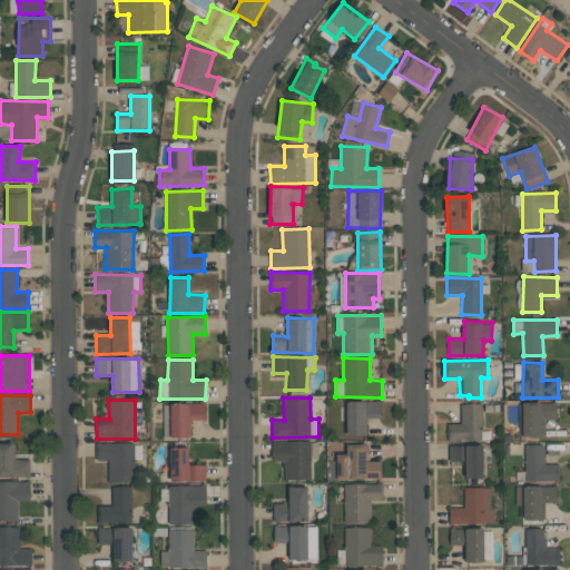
[(347,435),(366,435),(365,419),(381,419),(381,401),(346,402),(347,435)]
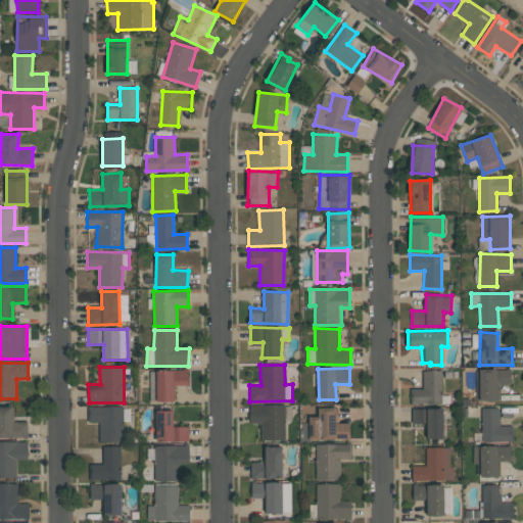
[(156,400),(175,400),(174,386),(188,386),(187,369),(156,370),(156,400)]
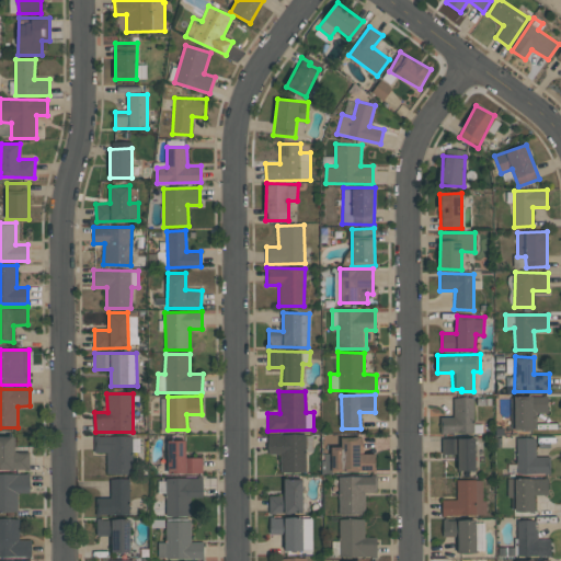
[(511,430),(533,430),(533,413),(548,413),(548,396),(511,396),(511,430)]
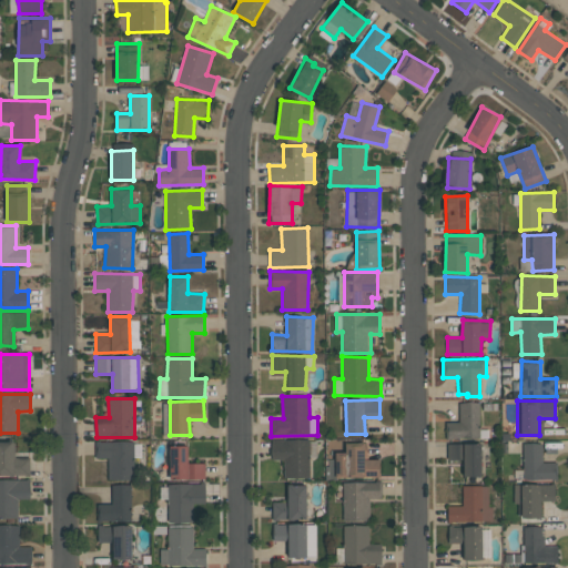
[(479,402),(459,402),(459,422),(447,422),(447,439),(479,438),(479,402)]
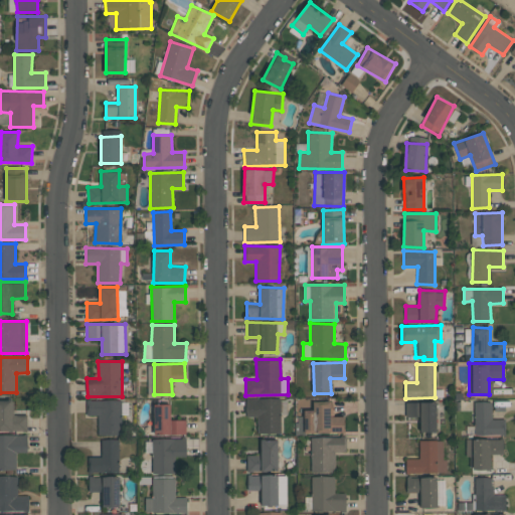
[(258,417),(256,434),(281,434),(282,399),(246,398),(245,416),(258,417)]
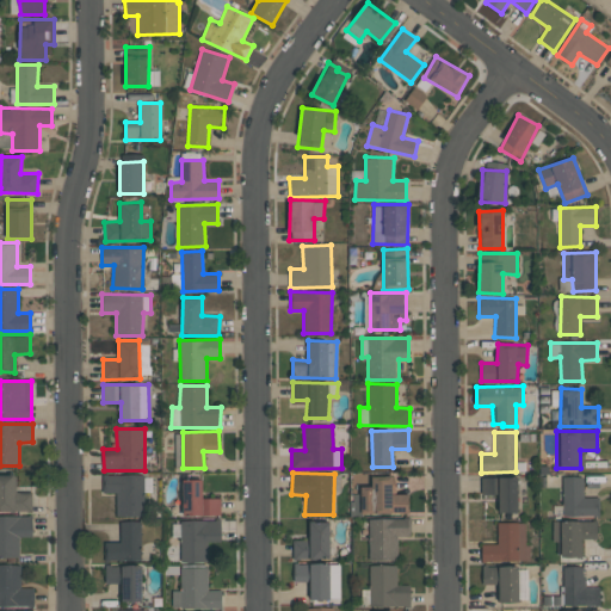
[(0,474),(0,511),(32,512),(32,492),(16,492),(16,475),(0,474)]
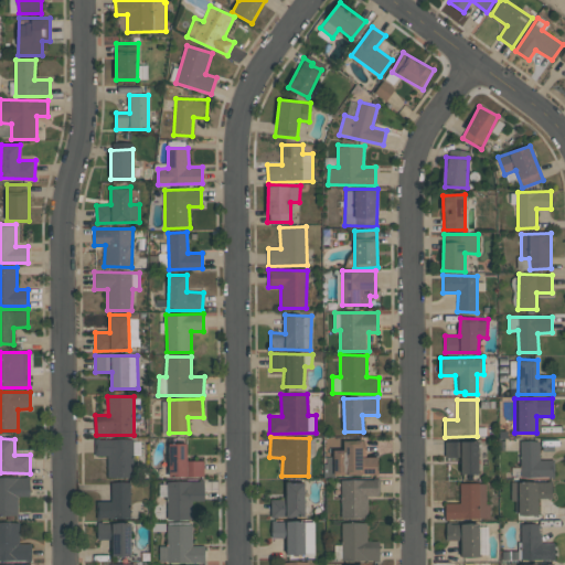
[(107,477),(132,478),(134,439),(95,439),(95,456),(107,456),(107,477)]
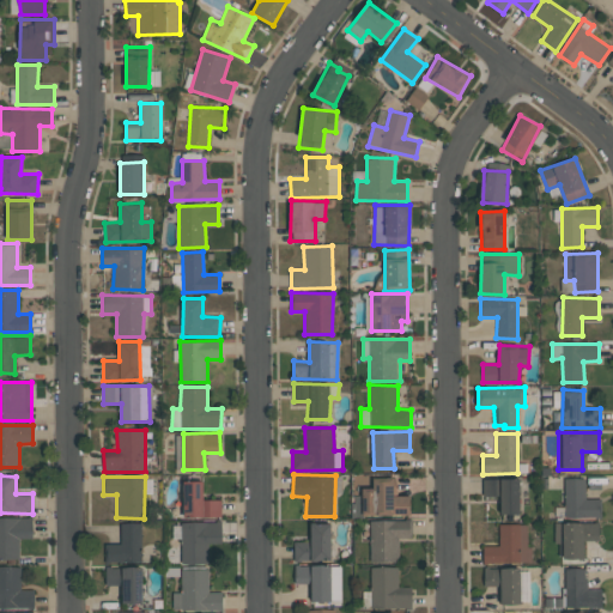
[(394,477),(372,477),(372,493),(354,493),(354,515),(410,515),(410,496),(394,496),(394,477)]
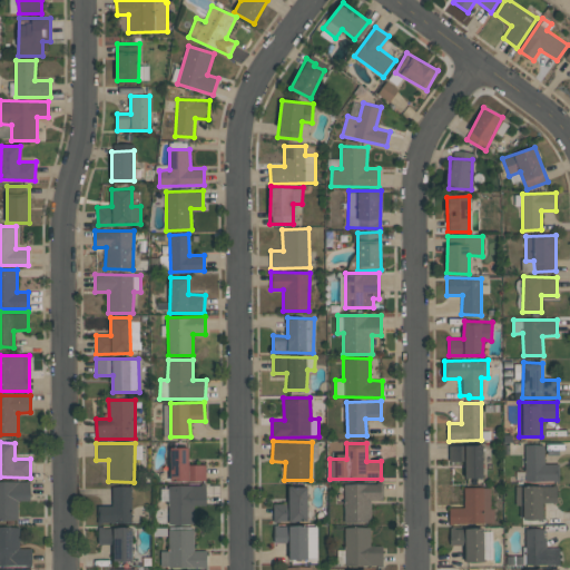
[(544,464),(544,445),(526,444),(524,481),(558,481),(558,464),(544,464)]
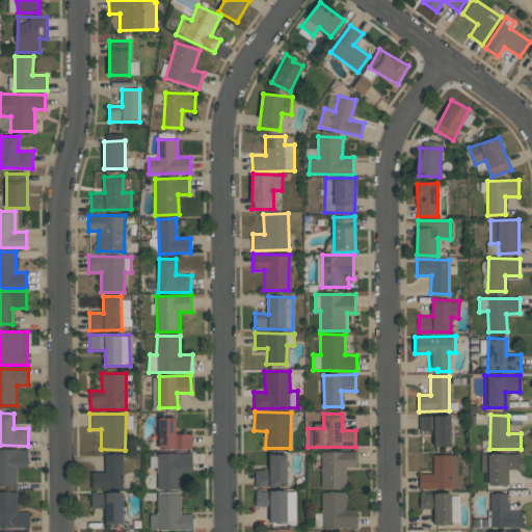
[(420,430),(434,430),(435,447),(452,447),(451,416),(420,416),(420,430)]
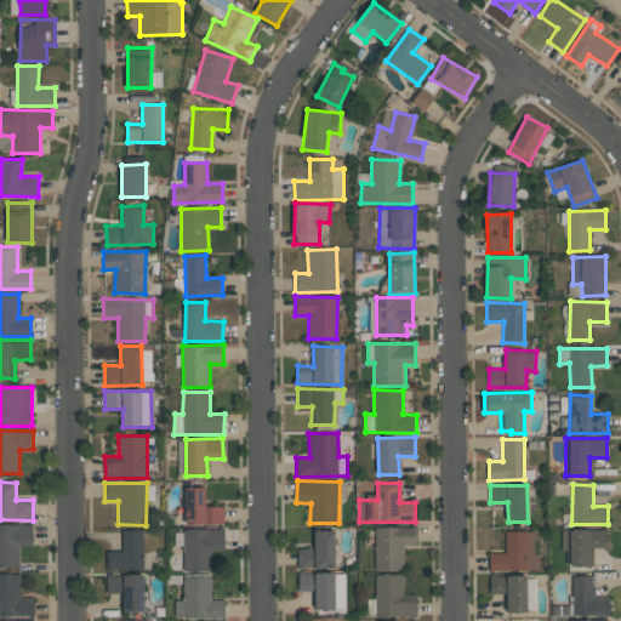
[(186,524),(223,524),(224,506),(206,506),(206,486),(186,486),(186,524)]
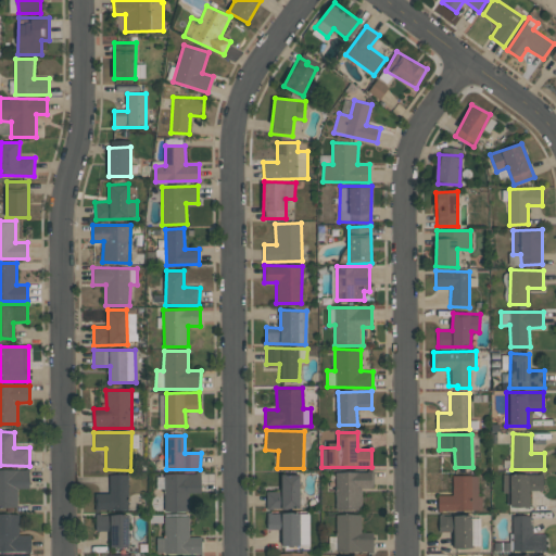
[(0,507),(17,508),(17,489),(29,489),(29,470),(0,469),(0,507)]
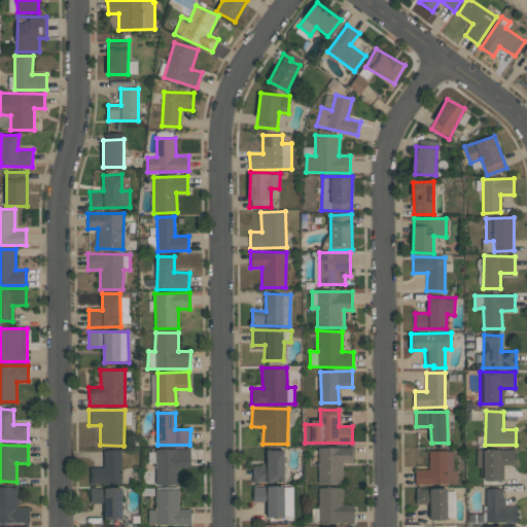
[(319,484),(343,483),(343,463),(353,463),(353,447),(318,448),(319,484)]
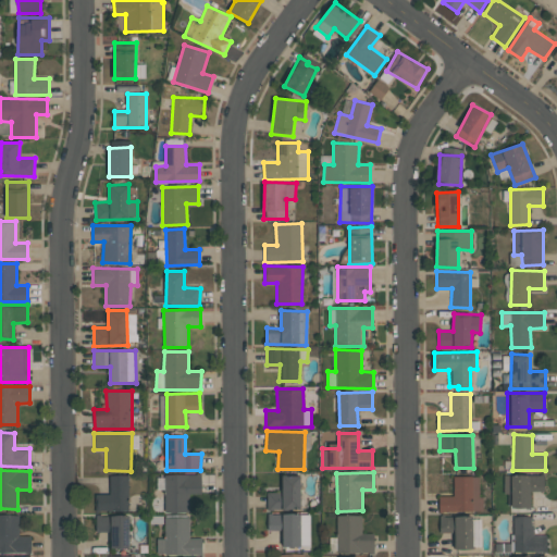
[(165,514),(190,512),(189,494),(201,494),(201,474),(164,475),(165,514)]
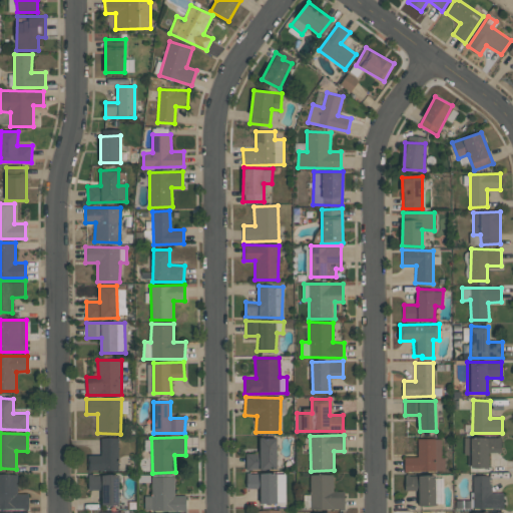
[(488,468),(488,452),(501,452),(501,437),(467,437),(467,468),(488,468)]
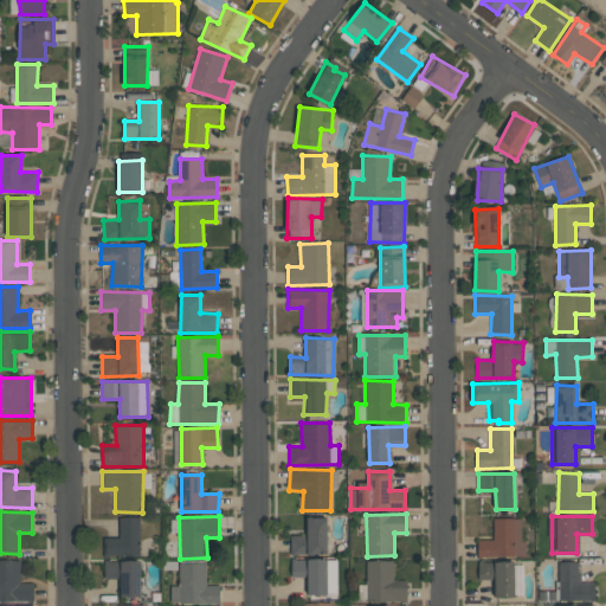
[(140,556),(140,517),(120,517),(118,537),(104,537),(104,555),(140,556)]
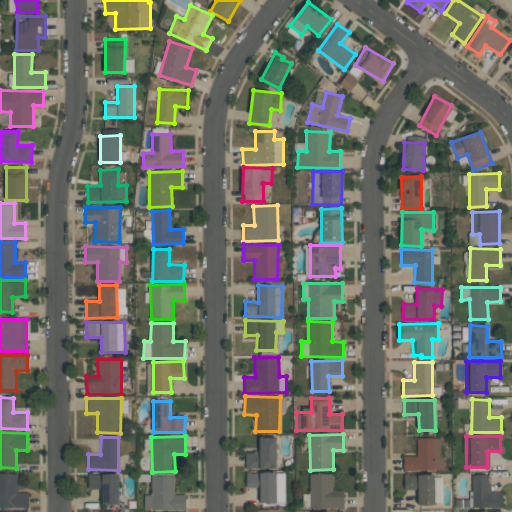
[(246,452),(245,468),(276,469),(277,437),(259,437),(258,452),(246,452)]
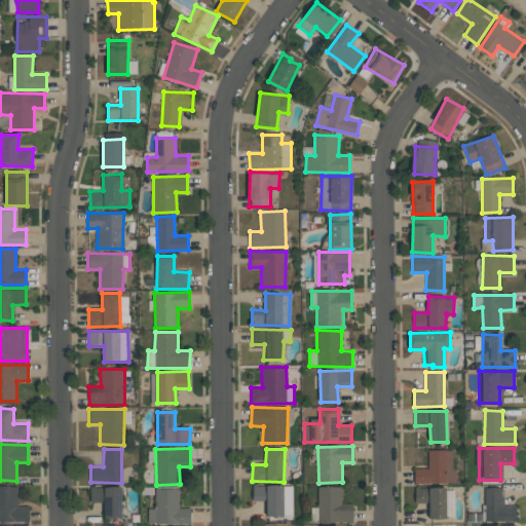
[(414,468),(415,483),(456,483),(456,470),(452,470),(452,450),(428,450),(428,468),(414,468)]
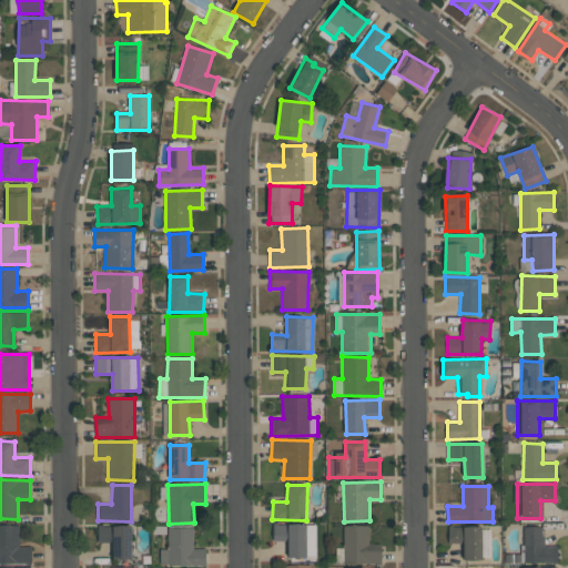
[(288,541),(288,557),(316,558),(316,525),(273,524),(273,541),(288,541)]
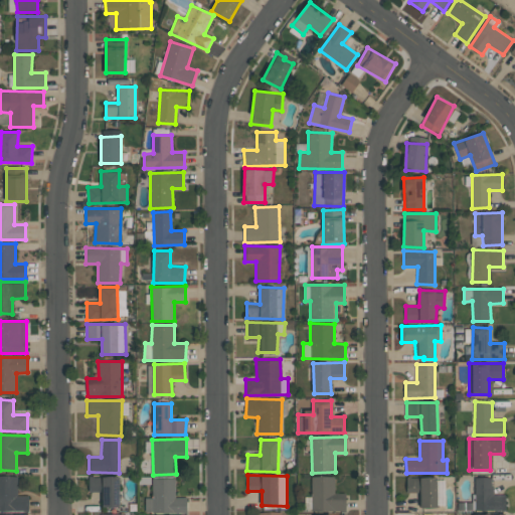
[(0,511),(28,512),(28,496),(17,496),(17,476),(0,476),(0,511)]
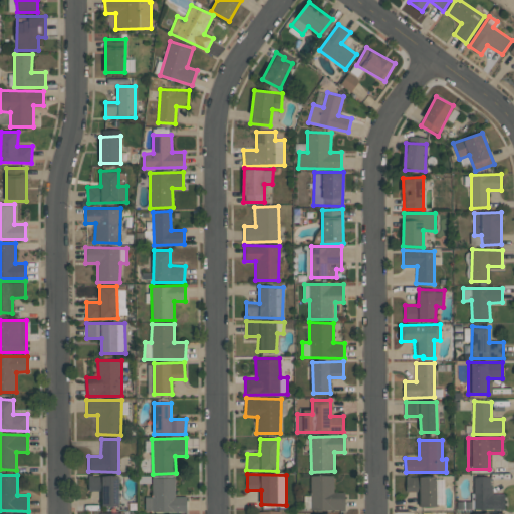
[(101,506),(119,506),(119,476),(88,475),(88,491),(102,491),(101,506)]
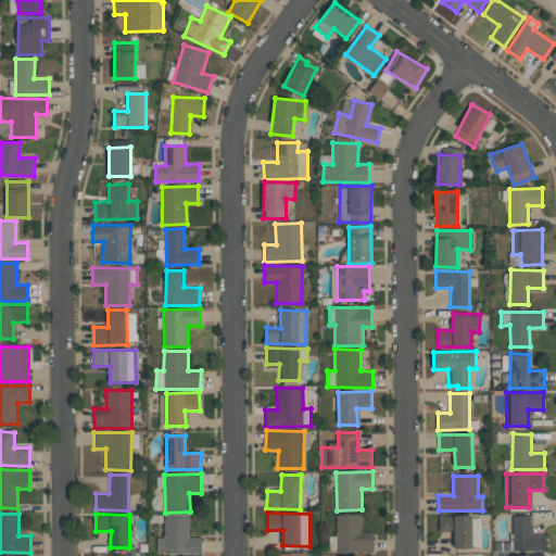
[(362,515),(337,514),(336,536),(329,536),(329,552),(374,553),(374,532),(361,532),(362,515)]
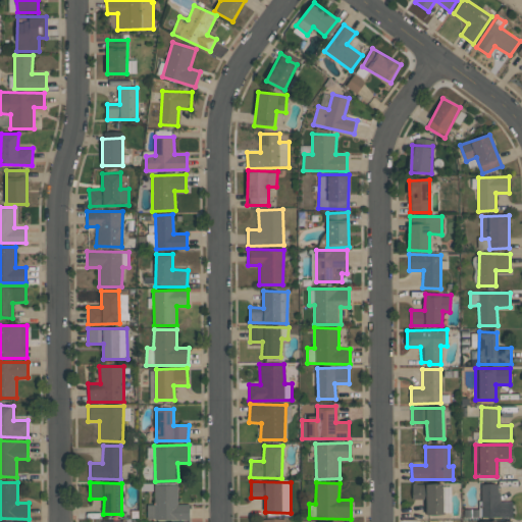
[(412,484),(413,500),(425,500),(425,515),(444,515),(444,484),(412,484)]
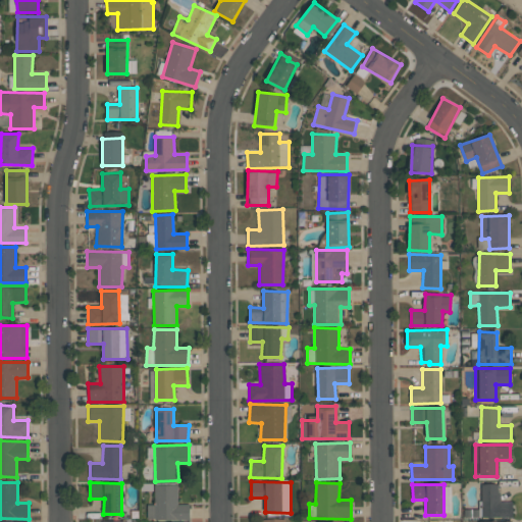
[(481,484),(481,518),(511,518),(511,502),(500,502),(500,484),(481,484)]
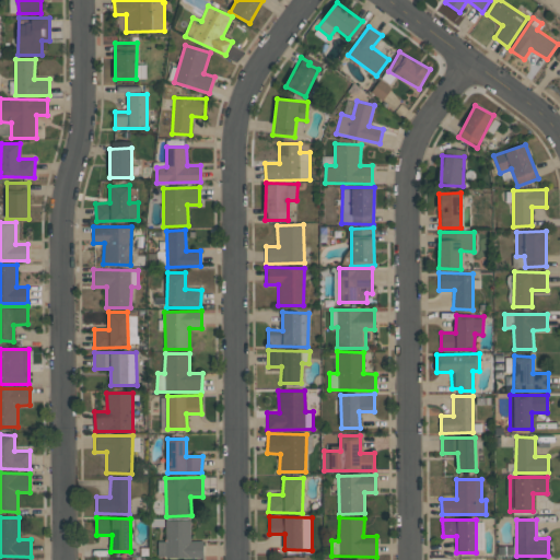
[(190,521),(165,521),(165,541),(156,541),(158,558),(203,558),(203,541),(190,541),(190,521)]
